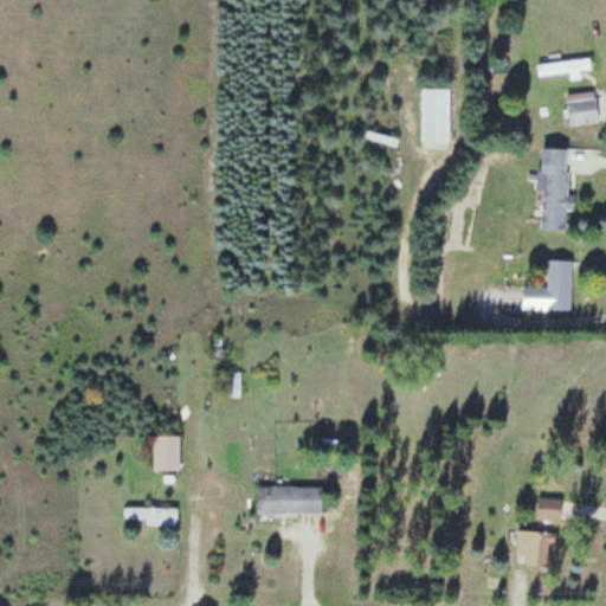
[(420,143),(449,143),(449,88),(420,88),(420,143)]
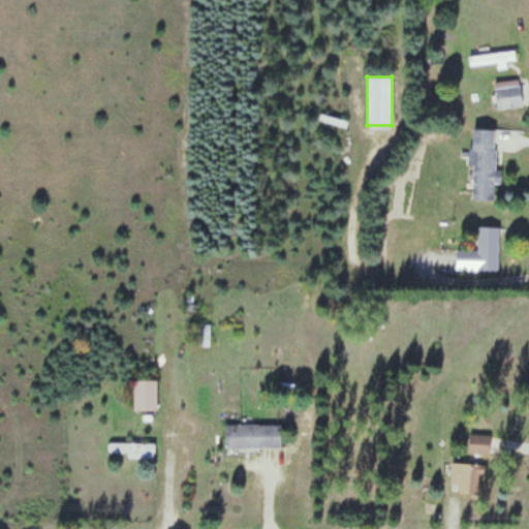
[(493,82),(497,109),(522,105),(519,79),(493,82)]
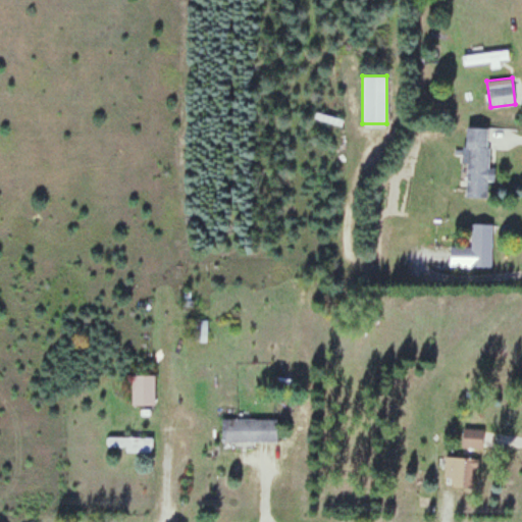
[(463,198),(486,199),(488,128),(466,127),(463,198)]
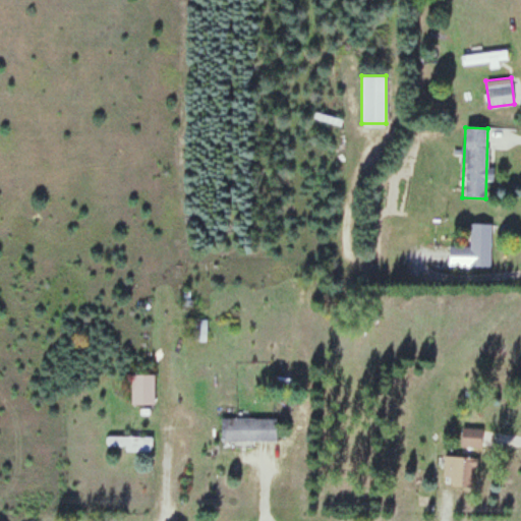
[(490,267),(490,224),(469,223),(469,246),(448,246),(448,267),(490,267)]
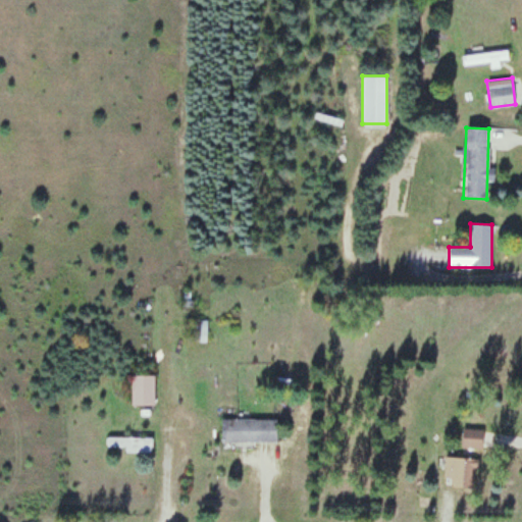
[(131,406),(154,406),(154,375),(131,375),(131,406)]
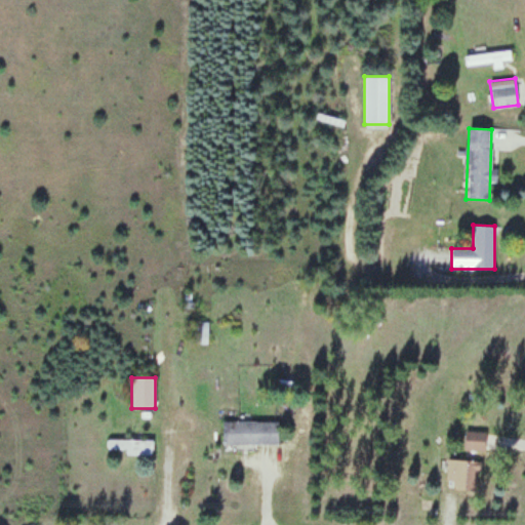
[(278,444),(278,420),(223,420),(223,444),(278,444)]
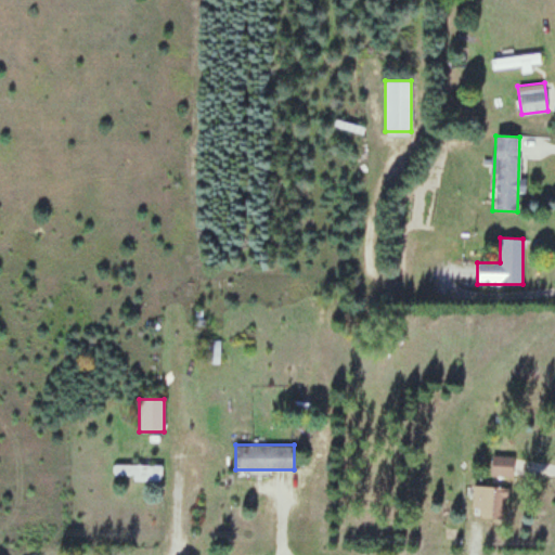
[(514,456),(491,456),(491,476),(513,477),(514,456)]
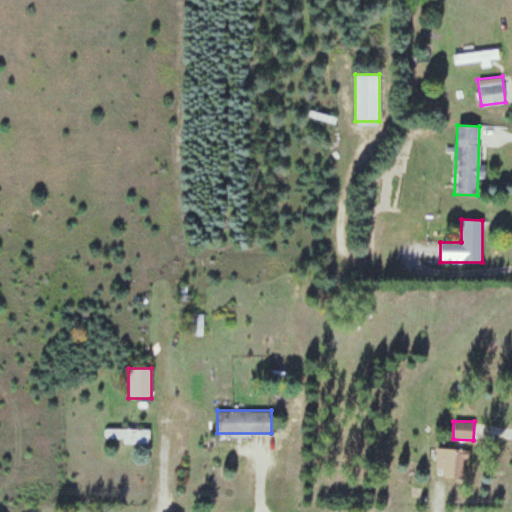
[(148,442),(148,428),(104,428),(104,442),(148,442)]
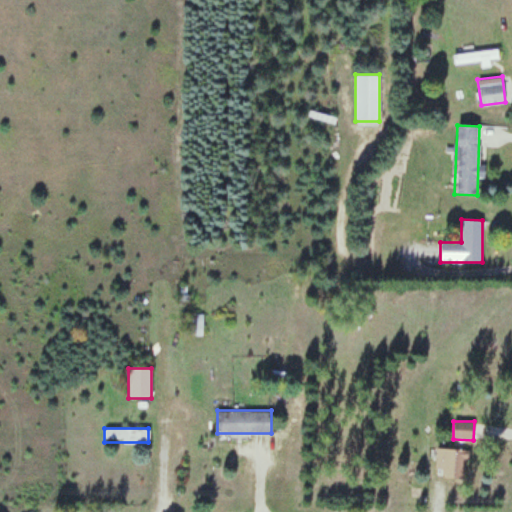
[(466,449),(436,449),(436,477),(466,477),(466,449)]
